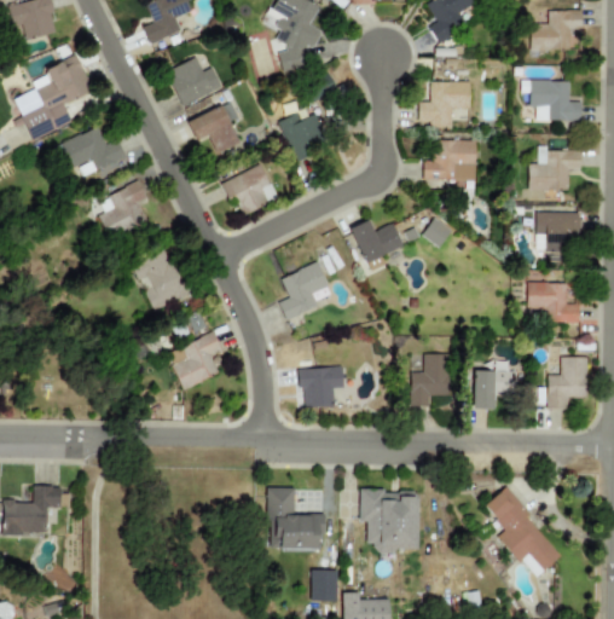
[(58,34),(50,0),(30,0),(9,6),(18,44),(58,34)]
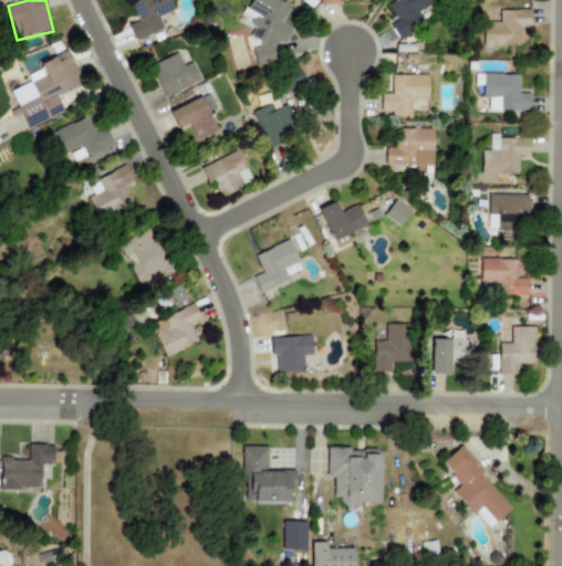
[(176,11),(172,0),(139,0),(134,2),(142,21),(132,24),(138,41),(167,30),(162,17),(176,11)]
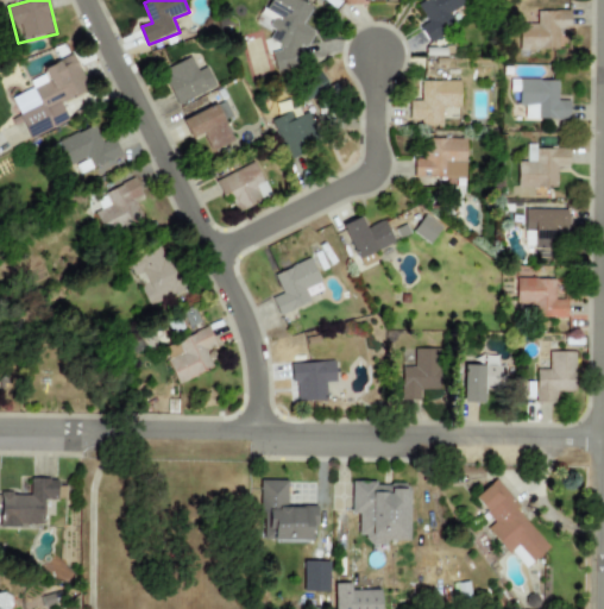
[(315,5),(304,0),(272,0),(269,10),(283,17),(272,20),(275,31),(270,42),(277,71),(306,64),(301,49),(310,46),(318,31),(306,25),(315,5)]
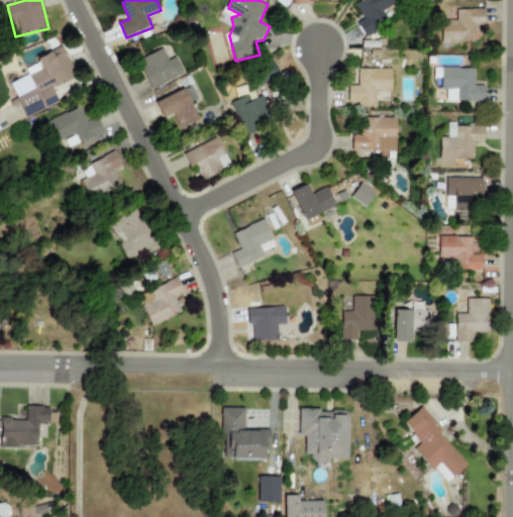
[(360,22),(367,35),(392,23),(386,11),(398,4),(396,0),(358,0),(356,1),(366,19),(360,22)]
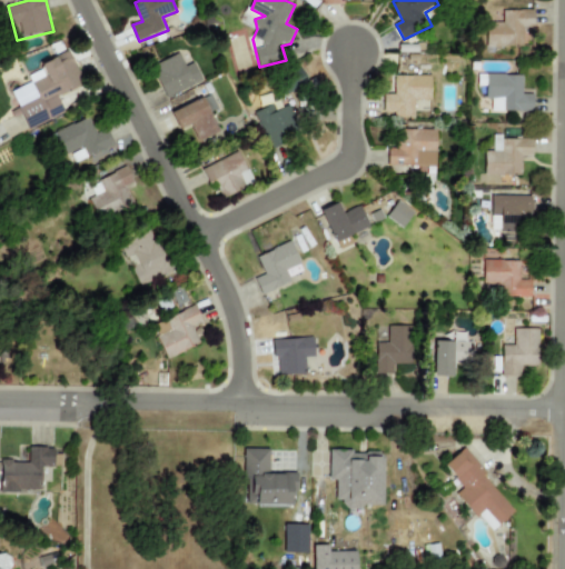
[(536,28),(536,10),(505,10),(505,21),(487,22),(488,47),(525,46),(525,28),(536,28)]
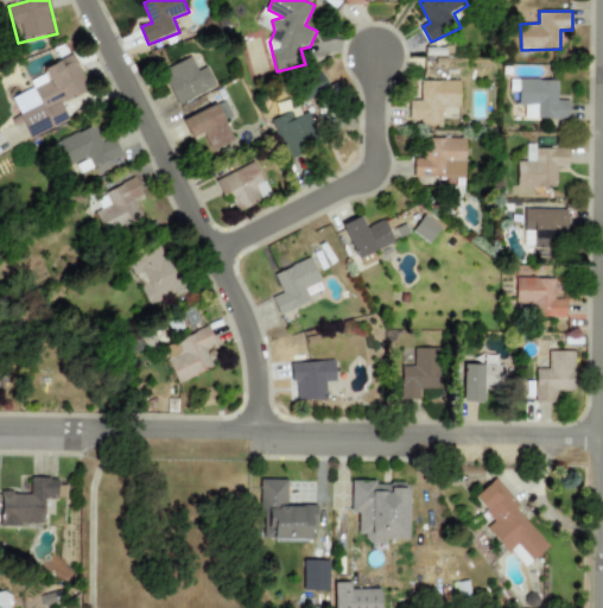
[(71,121),(63,102),(93,89),(76,54),(45,68),(51,81),(36,88),(44,107),(23,116),(32,138),(71,121)]
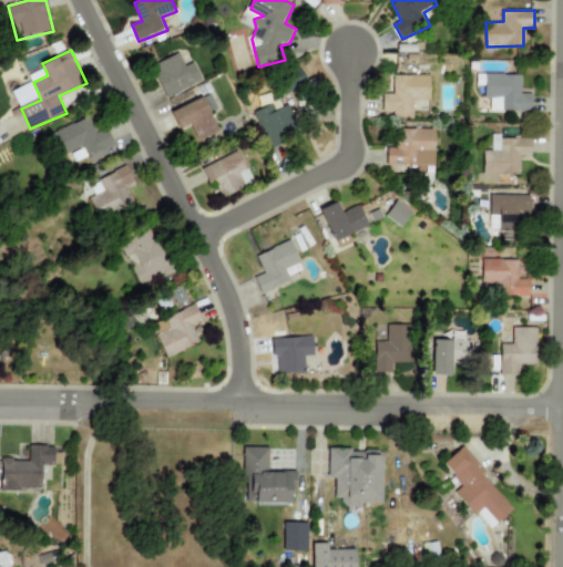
[(195,62),(187,66),(181,52),(153,65),(169,98),(204,80),(195,62)]
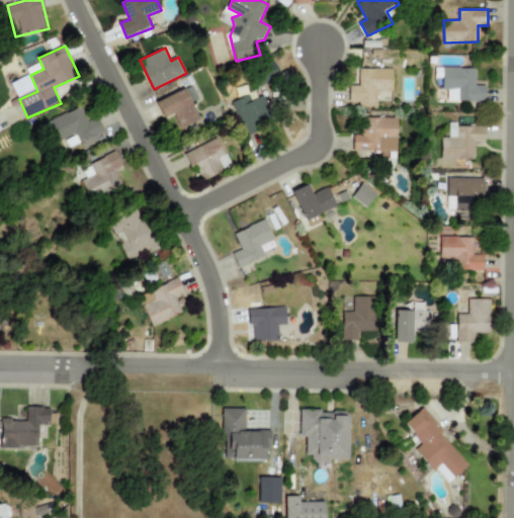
[(394,91),(395,70),(359,68),(359,84),(352,84),(351,102),(359,102),(359,107),(378,108),(379,91),(394,91)]
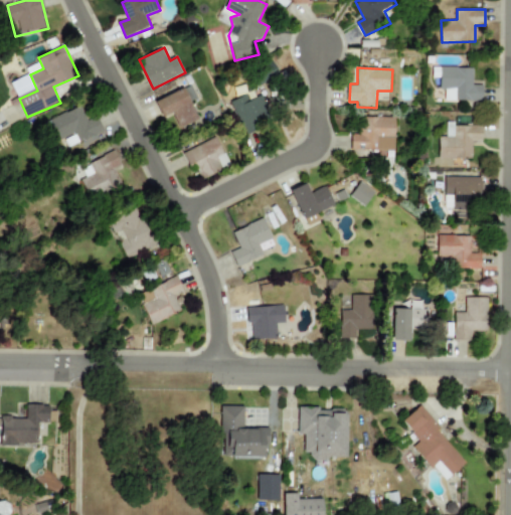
[(474,68),(434,67),(434,76),(441,76),(441,89),(447,89),(446,100),(483,102),(484,86),(474,86),(474,68)]
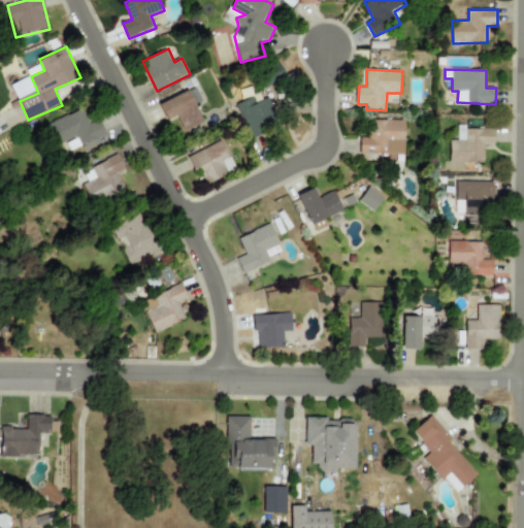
[(167,120),(197,107),(191,91),(161,103),(167,120)]
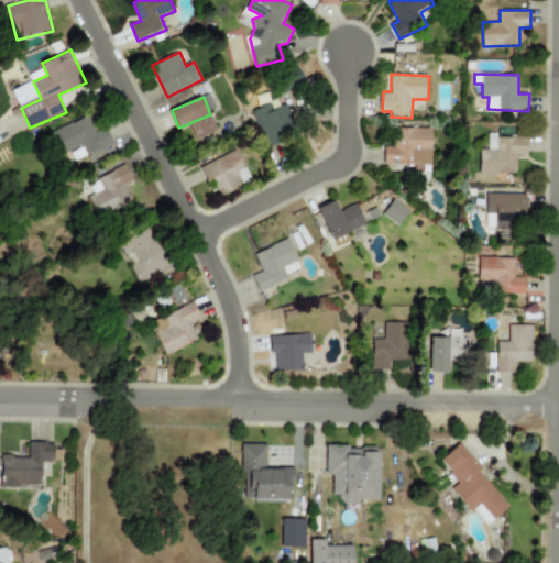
[(271,124),(292,123),(292,107),(271,108),(271,124)]
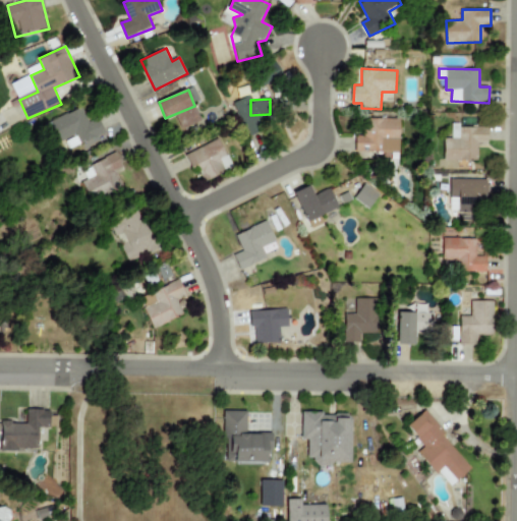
[(106,134),(100,119),(91,122),(84,108),(51,120),(60,143),(66,141),(69,149),(106,134)]
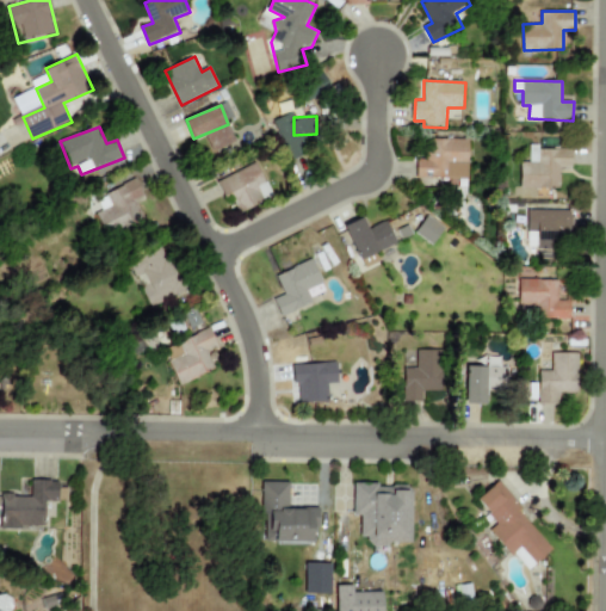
[(418,179),(470,178),(470,139),(428,140),(428,159),(418,159),(418,179)]
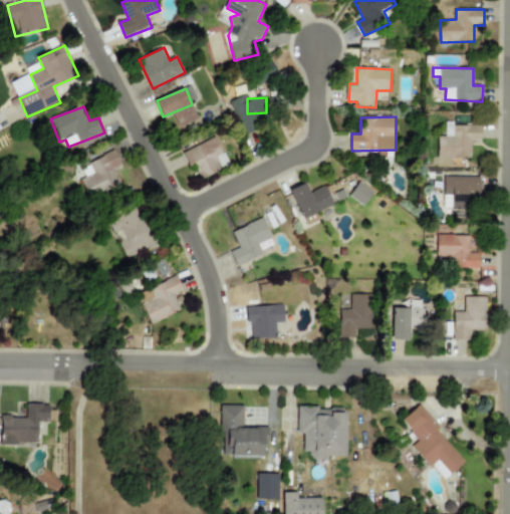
[(439,158),(472,159),(473,141),(482,142),(483,125),(447,124),(447,137),(439,137),(439,158)]
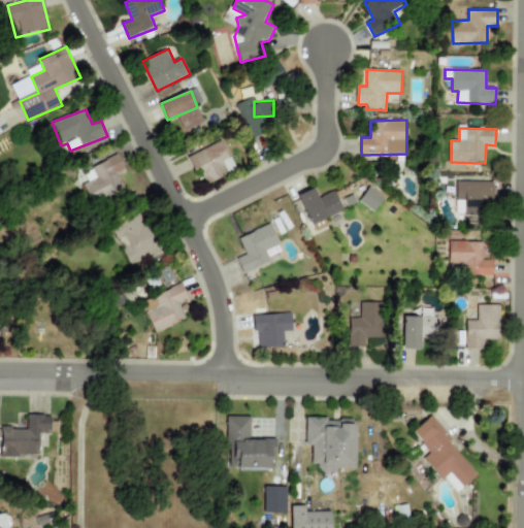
[(196,171),(202,168),(208,184),(237,171),(224,140),(189,156),(196,171)]
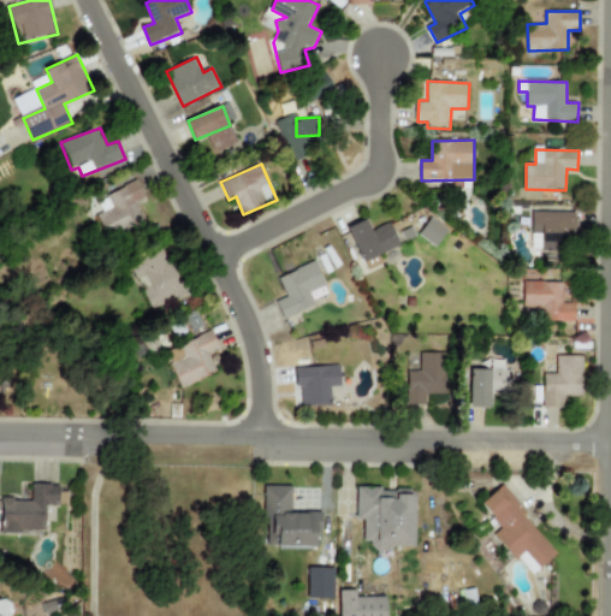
[(533,250),(575,250),(575,212),(534,212),(533,250)]
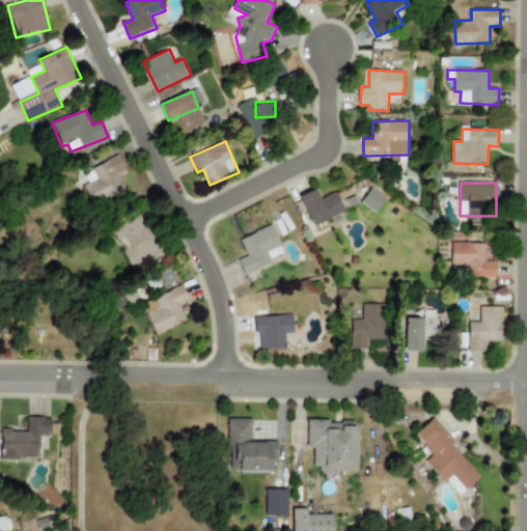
[(388,196),(371,187),(362,203),(379,213),(388,196)]
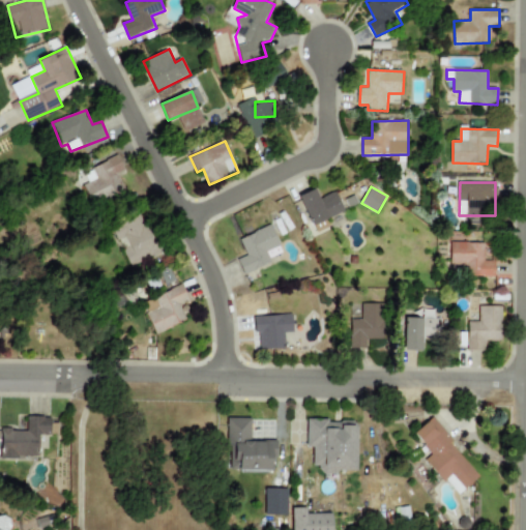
[(346,212),(337,190),(320,198),(316,188),(301,196),(317,233),(323,230),(320,223),(346,212)]
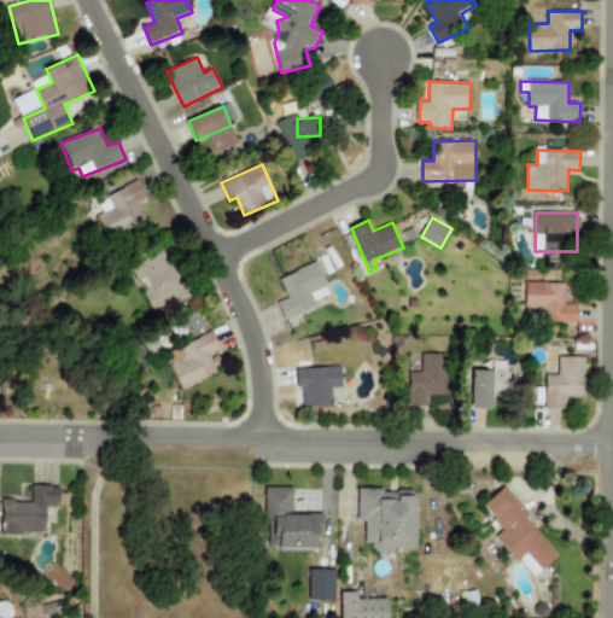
[(153,312),(190,295),(168,250),(133,267),(142,287),(153,312)]
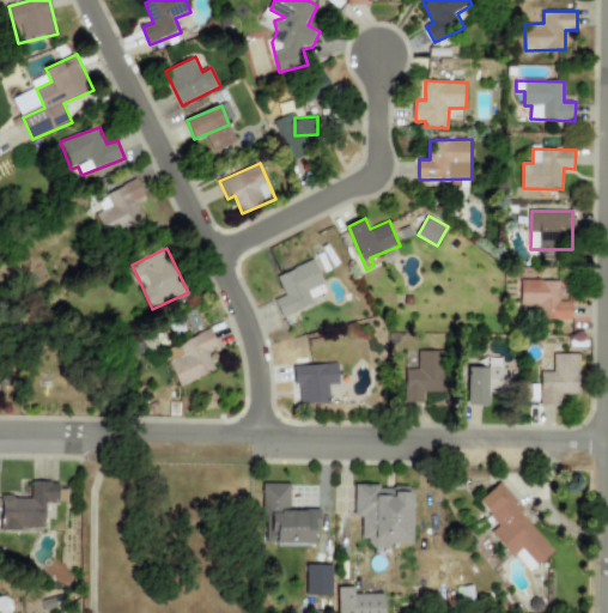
[(326,284),(315,260),(278,277),(286,295),(275,299),(284,317),(315,303),(310,291),(326,284)]
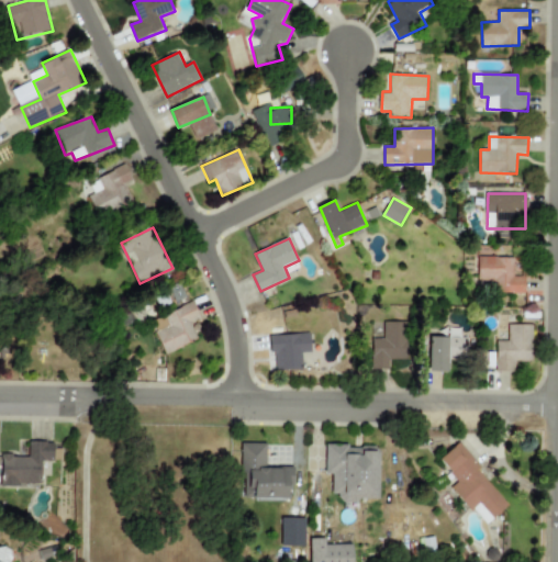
[(495,293),(526,294),(527,276),(515,276),(516,258),(480,256),(479,281),(495,282),(495,293)]
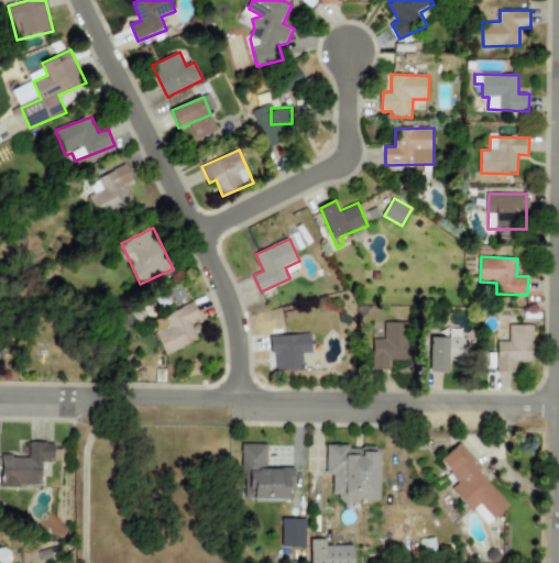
[(200,340),(193,322),(201,318),(195,302),(166,315),(171,327),(157,332),(166,355),(200,340)]
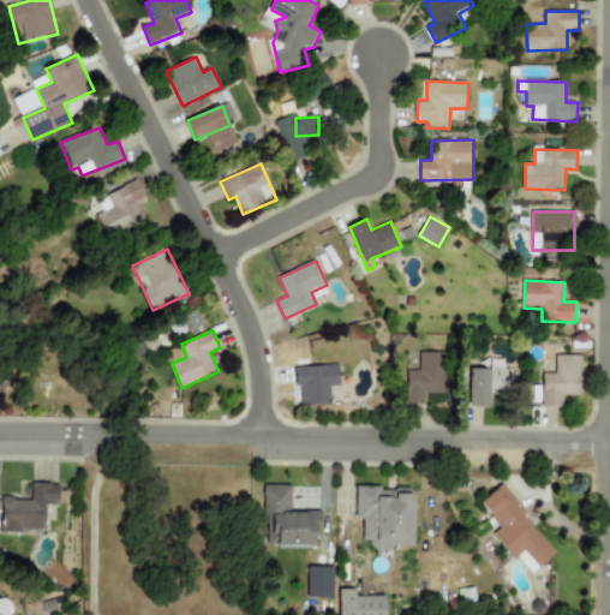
[(447,394),(448,354),(422,353),(422,370),(407,370),(406,404),(426,404),(426,393),(447,394)]
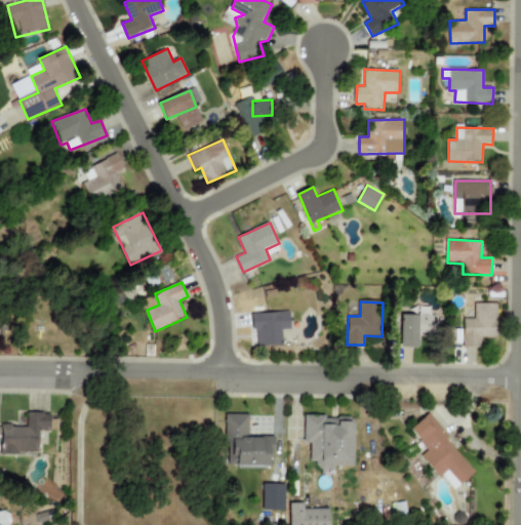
[(477,304),(476,319),(466,319),(465,347),(481,347),(481,337),(498,337),(499,304),(477,304)]
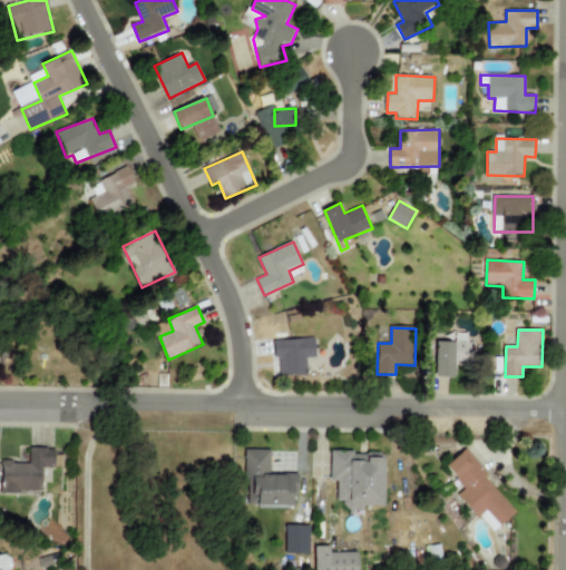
[(282,375),(309,374),(308,359),(318,357),(316,338),(275,341),(276,359),(281,359),(282,375)]
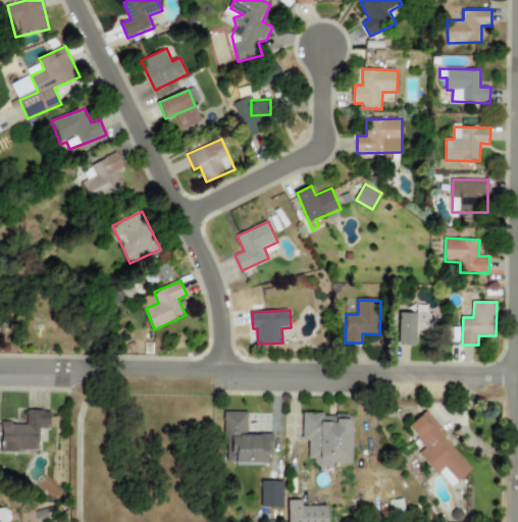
[(435,314),(400,313),(399,345),(417,346),(418,334),(434,335),(435,314)]
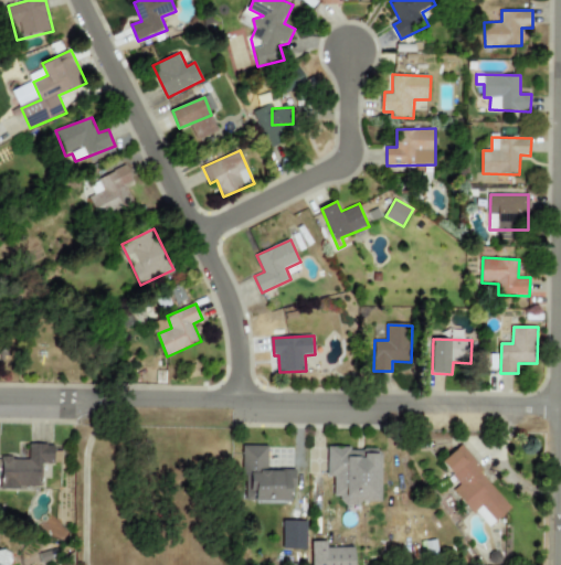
[(42,488),(42,464),(55,464),(55,444),(31,444),(31,458),(4,458),(4,487),(42,488)]
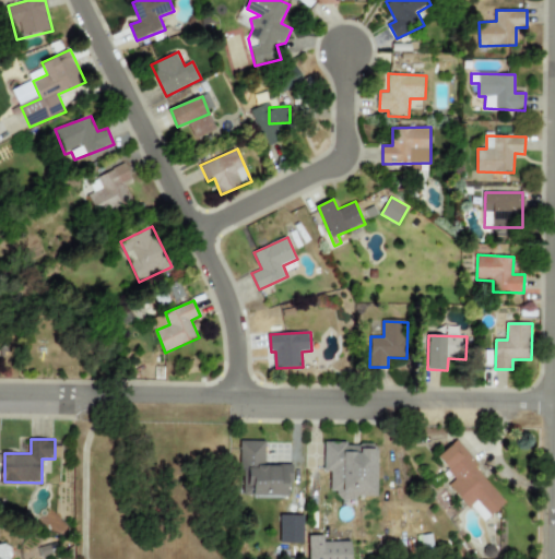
[(452,485),(483,523),(508,502),(458,440),(438,456),(458,480),(452,485)]
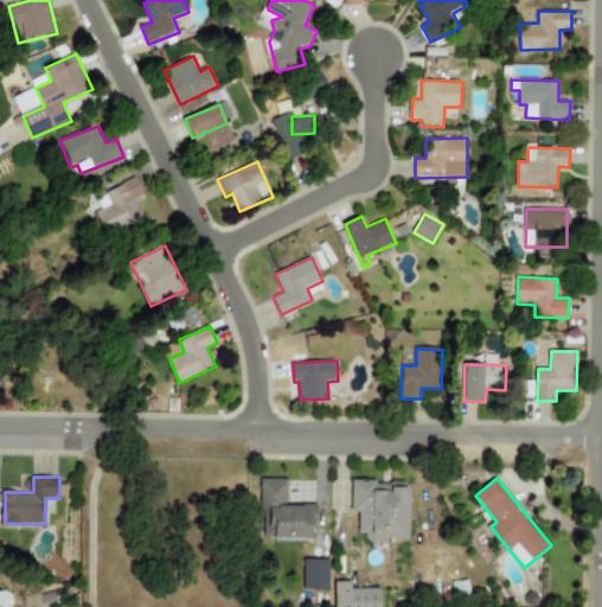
[(289,479),(262,479),(262,540),(319,540),(319,505),(289,505),(289,479)]
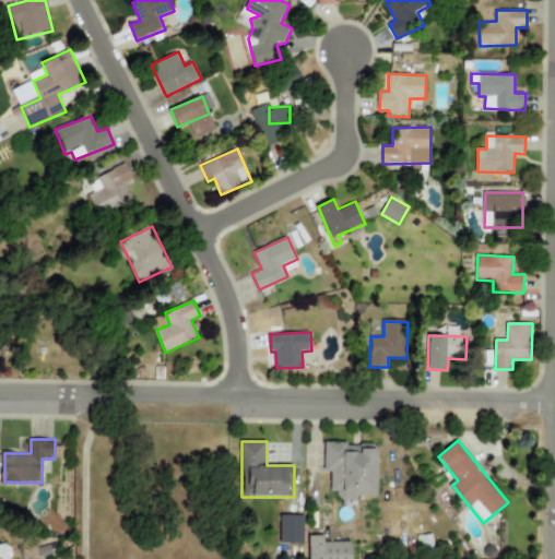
[(379,498),(379,443),(326,443),(326,471),(331,471),(331,491),(340,491),(340,498),(379,498)]
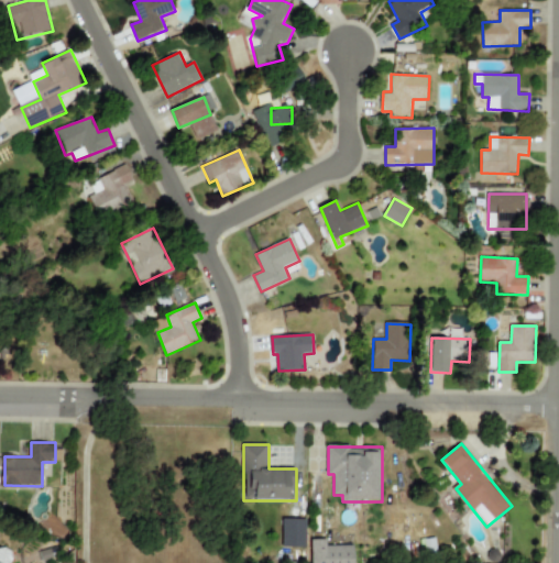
[(283,547),(307,548),(307,519),(284,519),(283,547)]
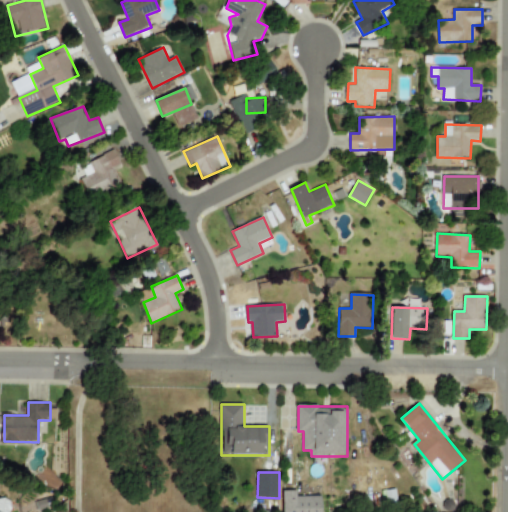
[(322,511),(322,496),(297,496),(297,490),(283,490),(283,511),(322,511)]
